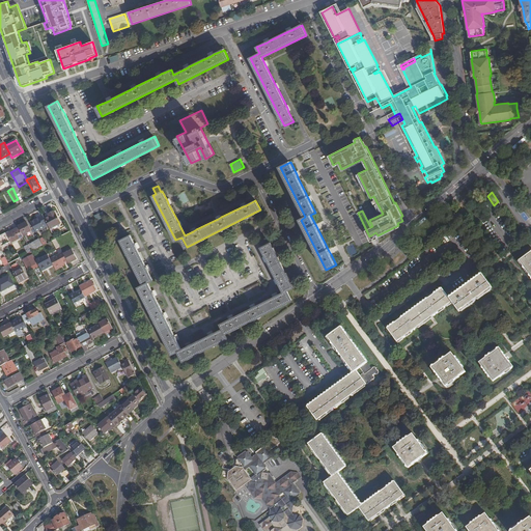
[(101,208),(94,212),(98,217),(104,214),(101,208)]
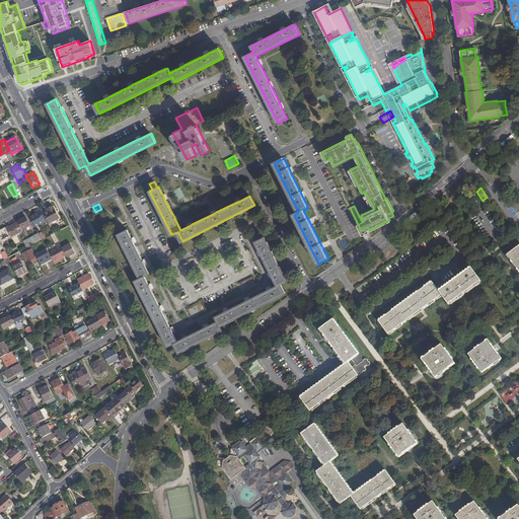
[(49,212),(44,214),(47,219),(48,220),(49,223),(59,218),(53,206),(48,209),(49,212)]
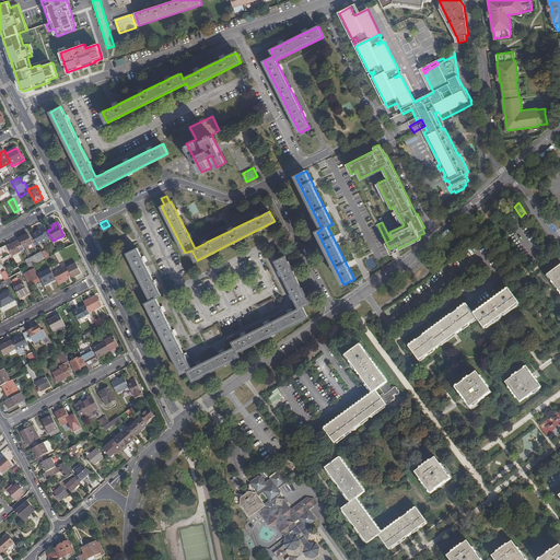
[(46,238),(50,236),(47,231),(45,225),(41,228),(42,230),(38,231),(32,234),(37,245),(47,240),(46,238)]
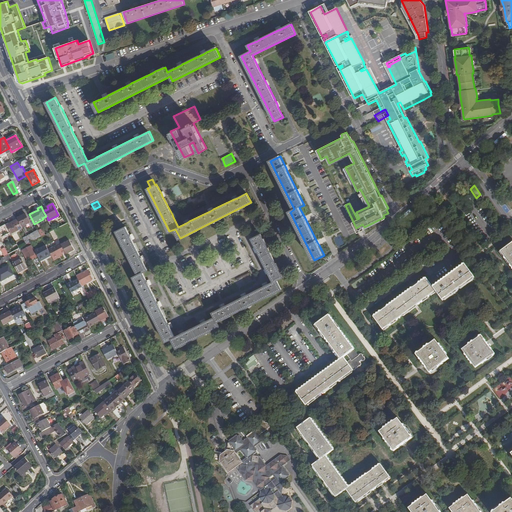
[(18,220),(22,227),(30,223),(26,214),(18,219),(18,220)]
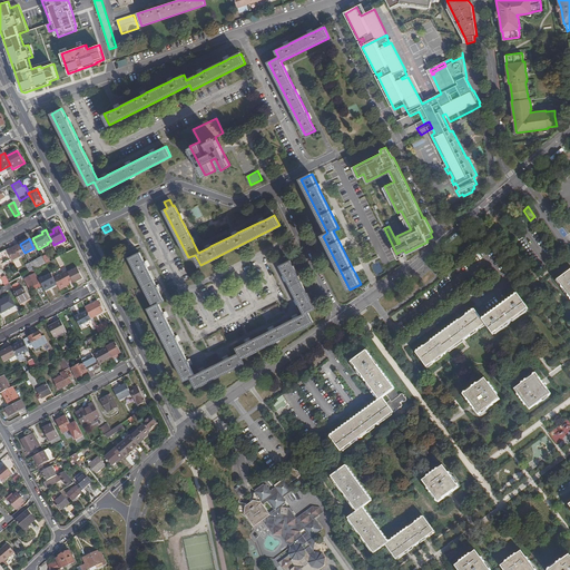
[(13,261),(26,254),(25,253),(20,245),(8,252),(13,261)]
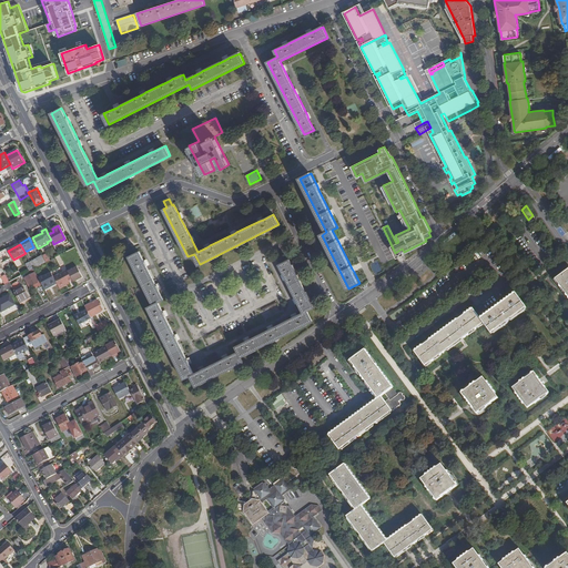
[(314,321),(308,311),(304,314),(303,313),(298,315),(295,316),(275,326),(272,328),(251,338),(247,341),(237,346),(240,351),(229,356),(225,357),(205,367),(202,369),(195,373),(191,363),(189,359),(179,338),(178,335),(166,315),(164,311),(160,301),(165,297),(160,288),(158,284),(148,264),(145,261),(141,250),(130,255),(154,303),(149,306),(185,378),(191,375),(196,385),(245,361),(242,356),(314,321)]
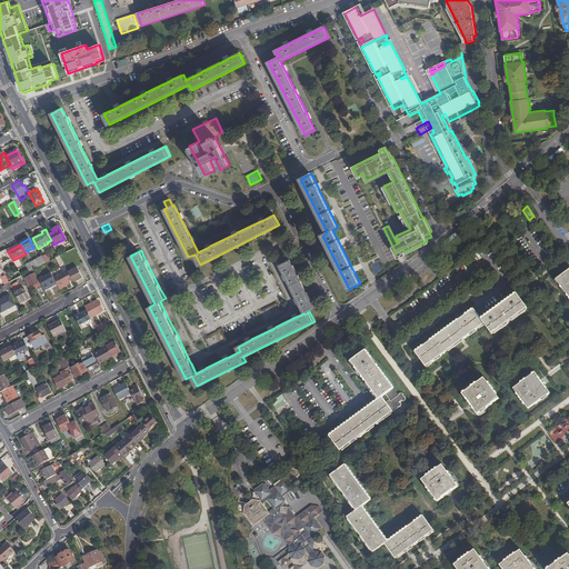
[(42,257),(30,263),(33,269),(46,263),(42,257)]
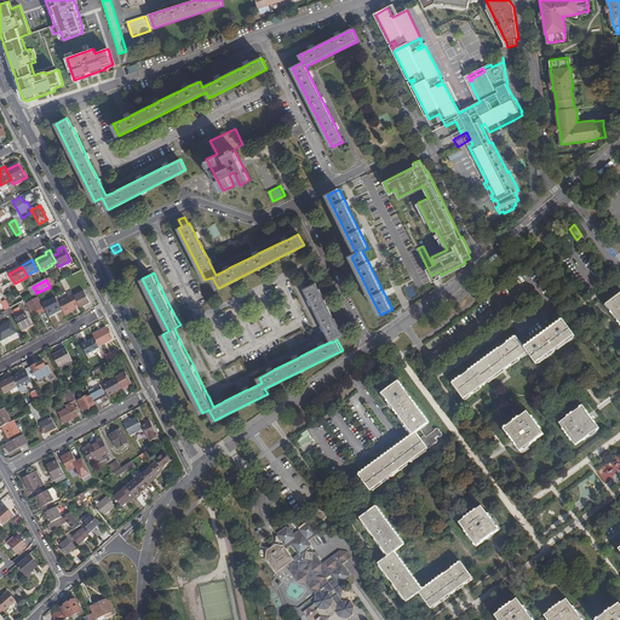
[(333,340),(331,342),(332,343),(337,339),(344,334),(317,283),(306,288),(313,300),(314,304),(325,326),(327,328),(333,340)]
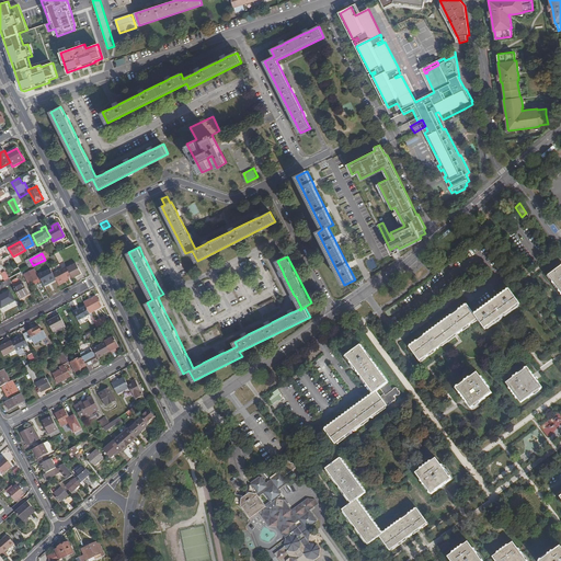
[(56,279),(58,285),(68,279),(67,278),(71,276),(67,268),(64,262),(59,263),(63,268),(53,274),(56,279)]
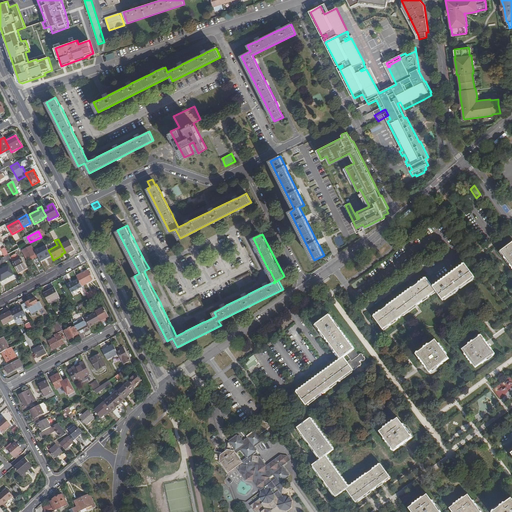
[(69,241),(61,245),(65,252),(66,254),(74,250),(69,241)]
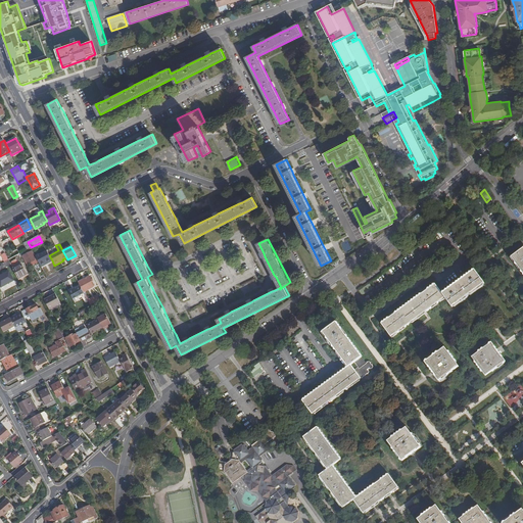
[(522,248),(512,256),(522,272),(522,248)]
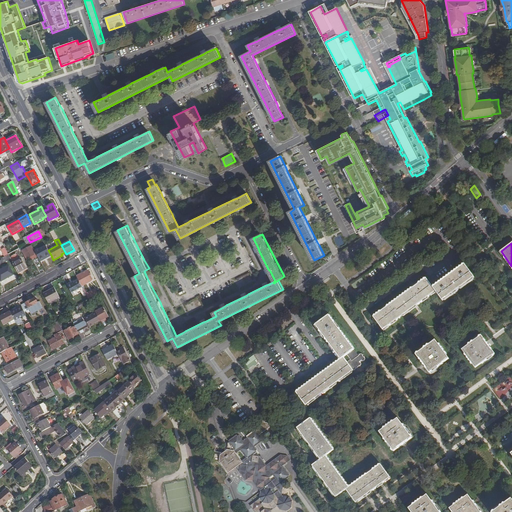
[(31,246),(22,251),(26,259),(35,254),(31,246)]
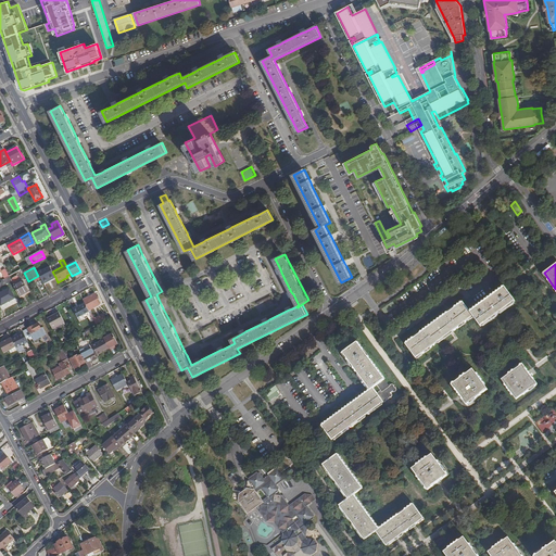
[(50,267),(38,273),(43,283),(50,280),(55,277),(52,272),(50,267)]
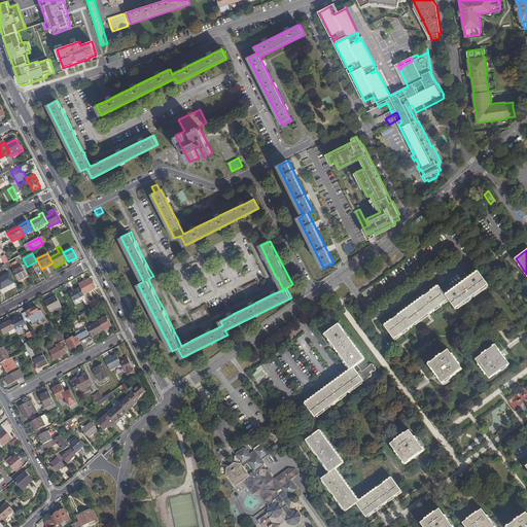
[(0,273),(11,267),(10,267),(8,261),(5,264),(0,266),(0,273)]
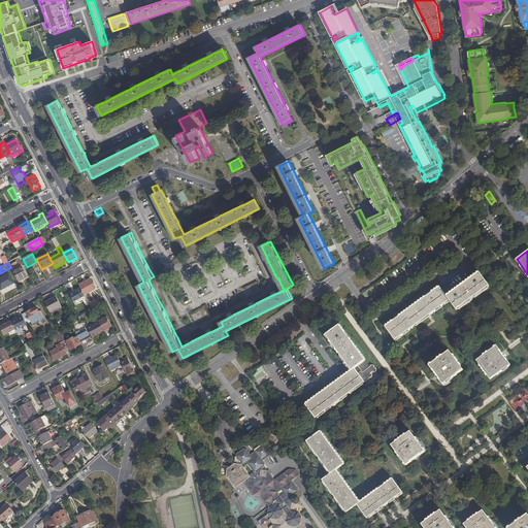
[(13,265),(10,267),(11,267),(20,283),(28,278),(22,266),(20,268),(17,262),(12,264),(13,265)]
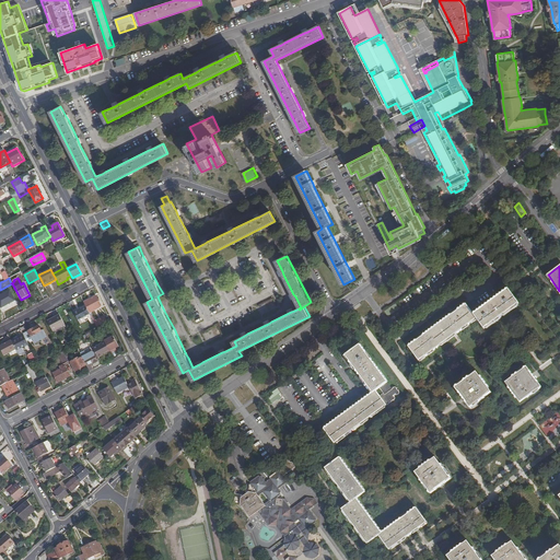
[(465,304),(408,346),(419,360),(454,334),(476,317),(480,324),(485,329),(518,303),(509,289),(474,314),(465,304)]
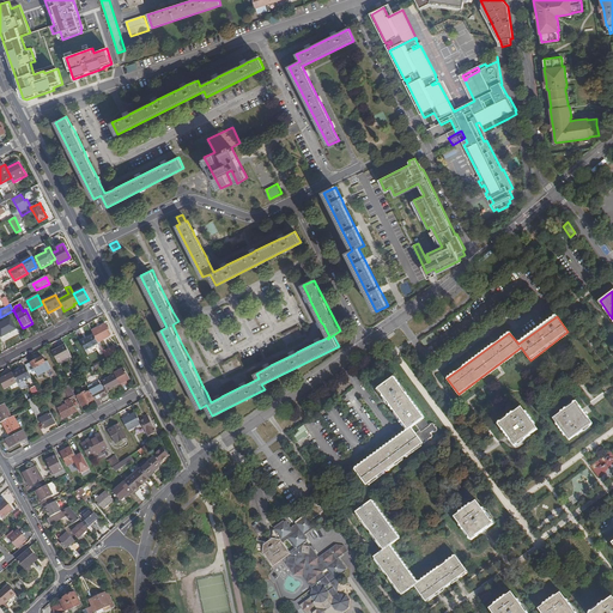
[(10,319),(0,323),(0,335),(14,328),(10,319)]
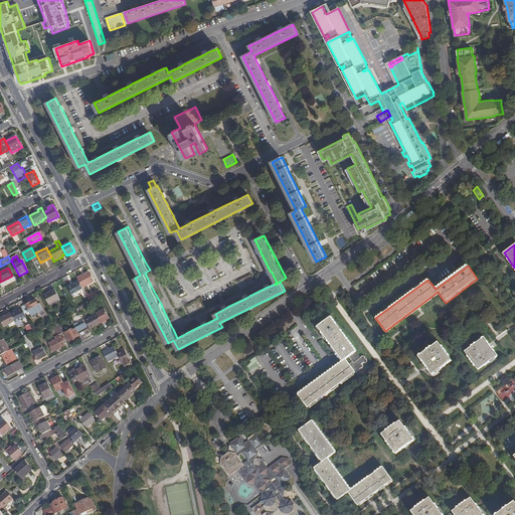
[(89,273),(77,278),(79,282),(82,288),(92,283),(90,278),(91,277),(89,273)]
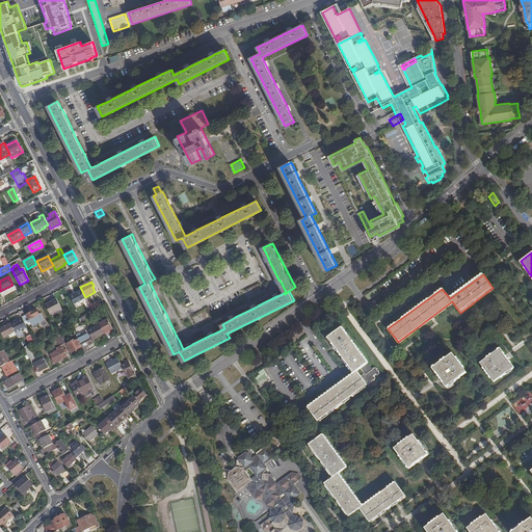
[(375,290),(365,297),(368,301),(378,294),(375,290)]
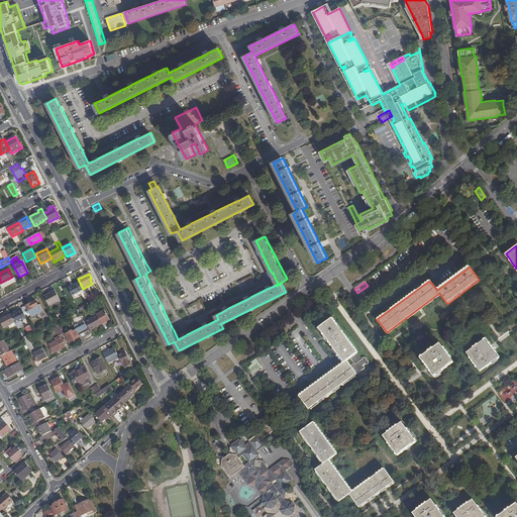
[(72,286),(68,288),(72,296),(83,290),(83,289),(80,283),(75,286),(73,287),(72,286)]
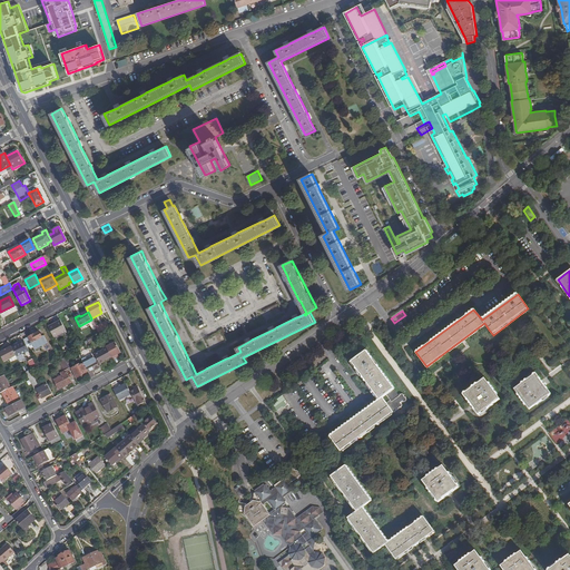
[(53,337),(66,331),(60,320),(48,326),(53,337)]
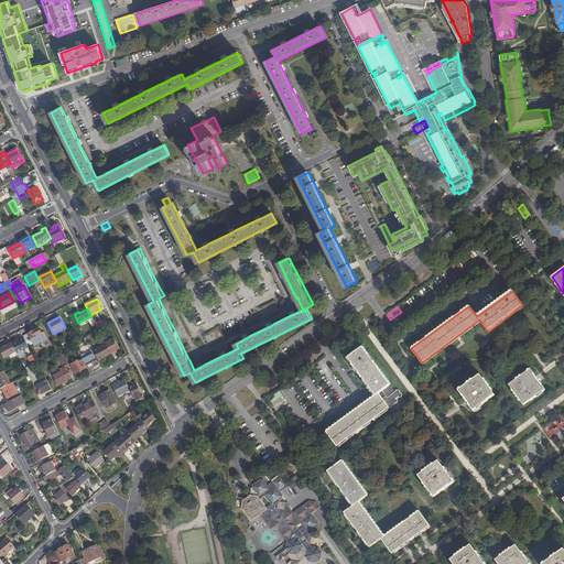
[(105,318),(95,324),(98,329),(104,326),(108,324),(105,318)]
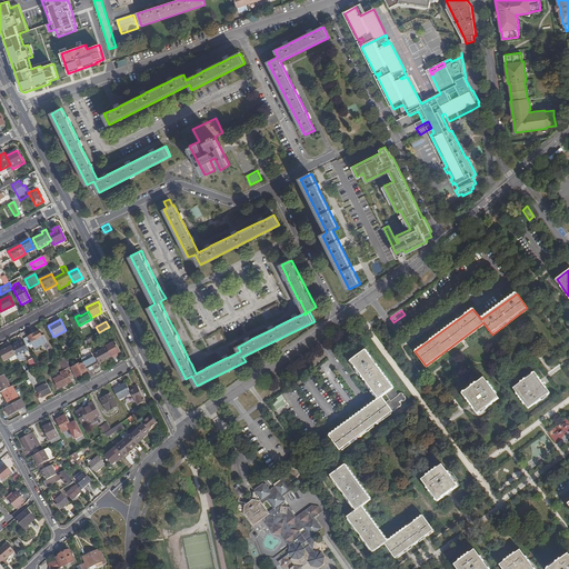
[(39,331),(29,337),(32,342),(30,343),(30,345),(32,343),(35,346),(36,349),(48,342),(43,336),(42,337),(39,331)]
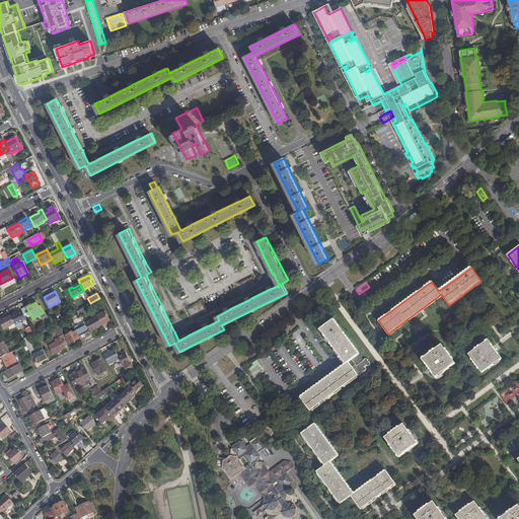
[(26,307),(21,309),(22,311),(26,318),(31,315),(29,313),(27,314),(27,313),(29,312),(26,307)]
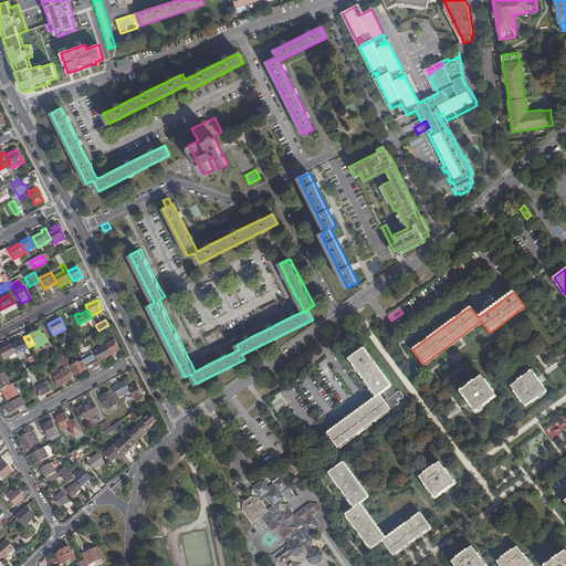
[(24,339),(12,346),(17,354),(18,356),(19,358),(24,356),(22,352),(29,348),(29,347),(24,339)]
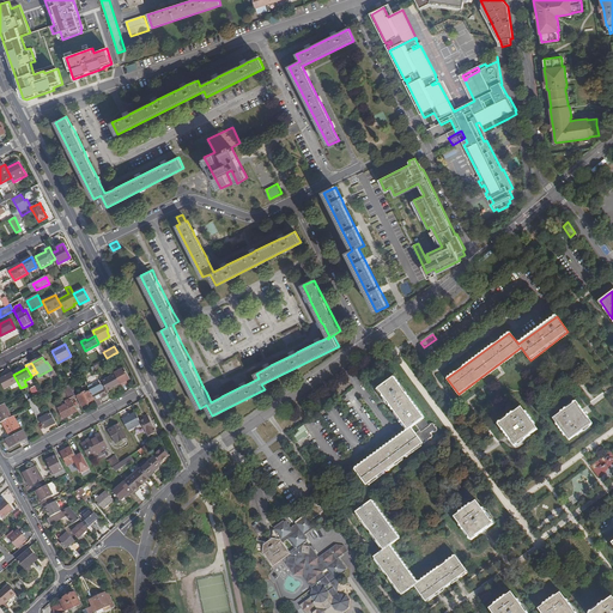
[(123,368),(114,372),(115,374),(120,383),(121,386),(125,383),(127,382),(126,381),(129,378),(123,368)]
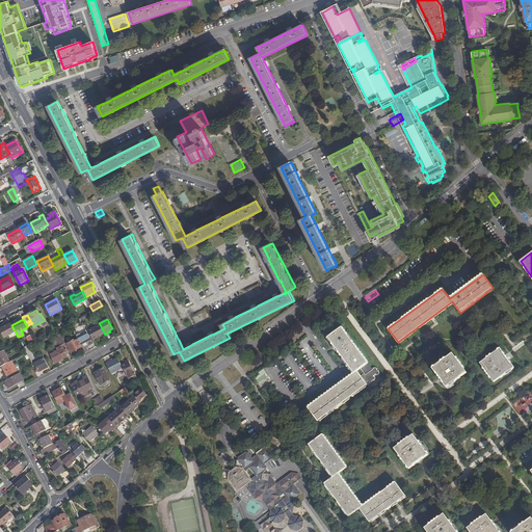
[(11,325),(10,323),(0,328),(0,330),(4,338),(11,334),(16,333),(11,325)]
